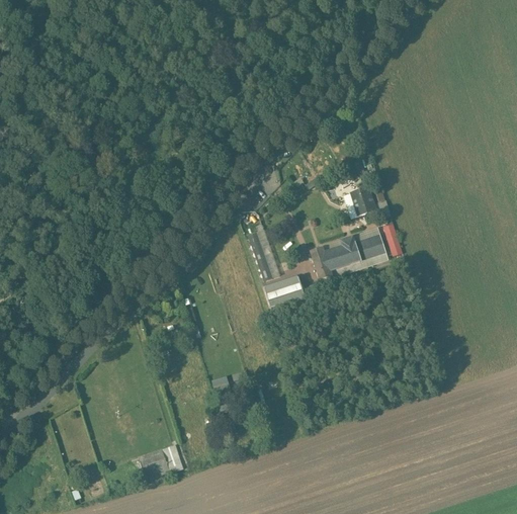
[(359,158),(354,160),(357,171),(363,169),(359,158)]
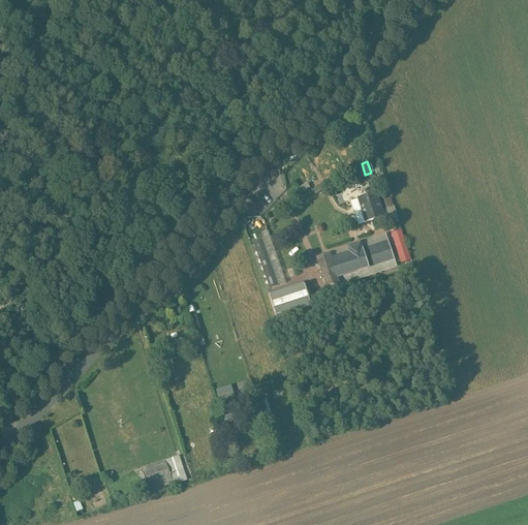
[(371,173),(365,175),(367,182),(376,179),(374,172),(371,173)]
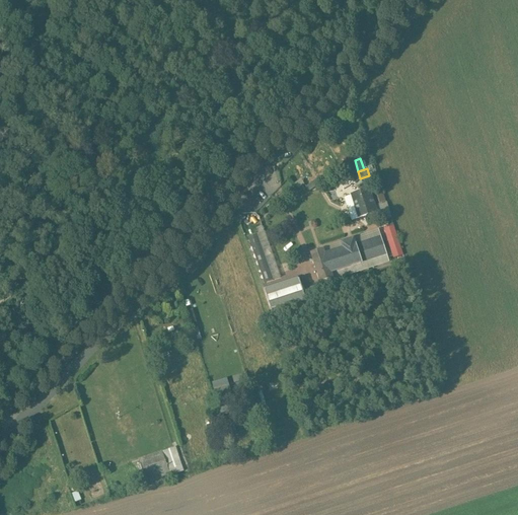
[(368,186),(351,192),(358,215),(375,210),(368,186)]
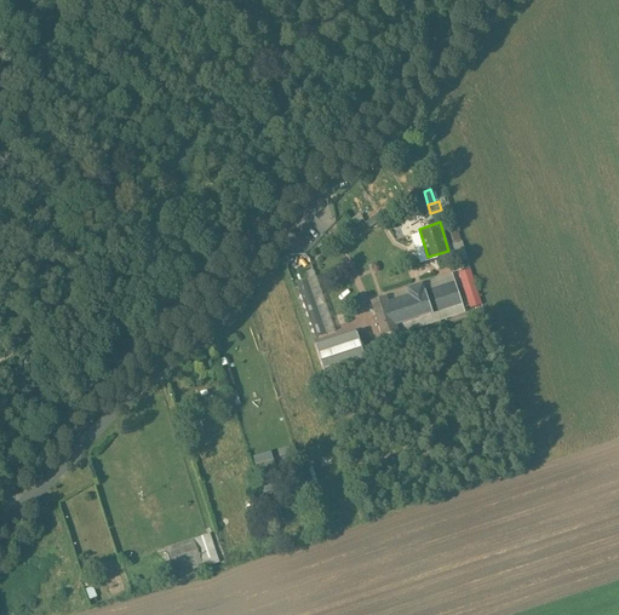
[(469,265),(457,269),(469,304),(481,300),(469,265)]
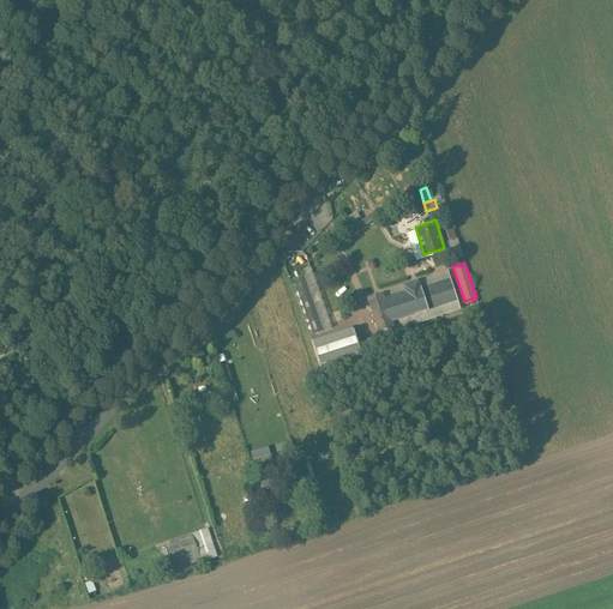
[(446,269),(383,289),(386,300),(390,314),(394,325),(458,303),(446,269)]
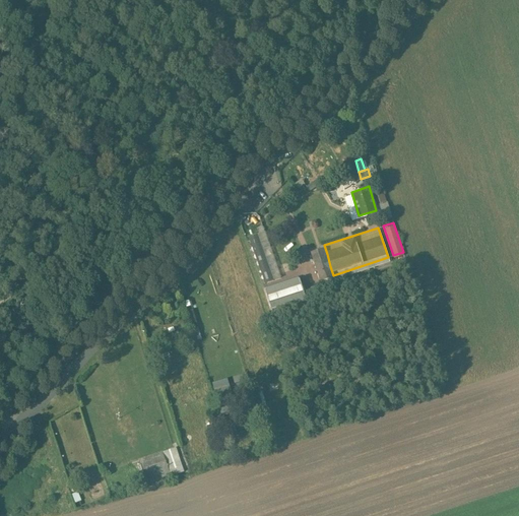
[(279,274),(263,229),(252,233),(248,234),(264,280),(268,278),(279,274)]
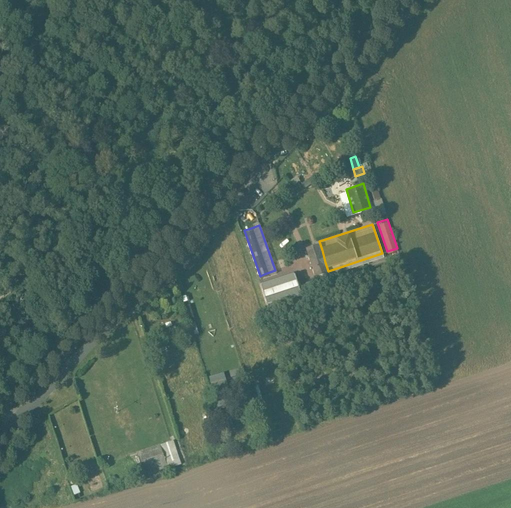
[(319,241),(306,246),(309,255),(322,250),(319,241)]
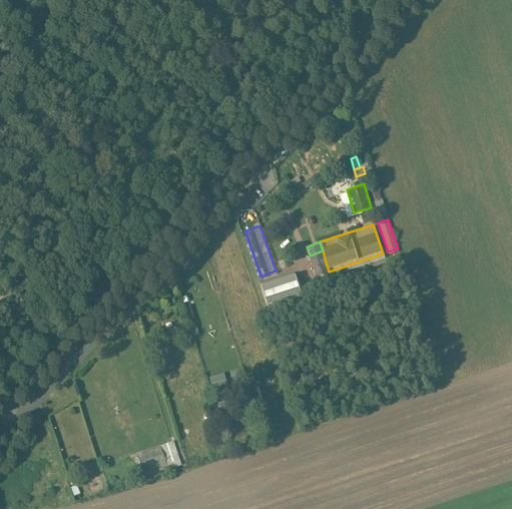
[(323,250),(310,256),(314,267),(326,263),(323,250)]
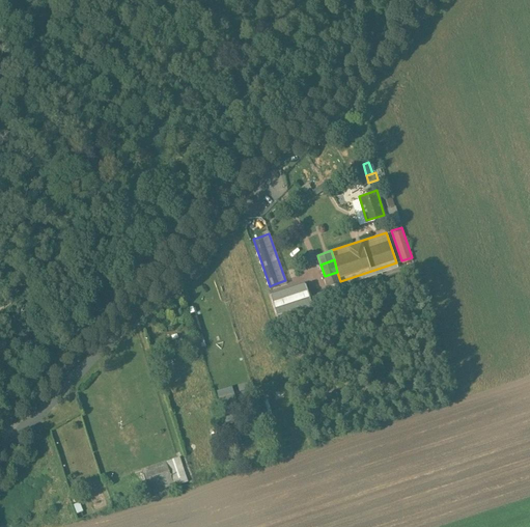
[(337,272),(325,276),(327,285),(340,281),(337,272)]
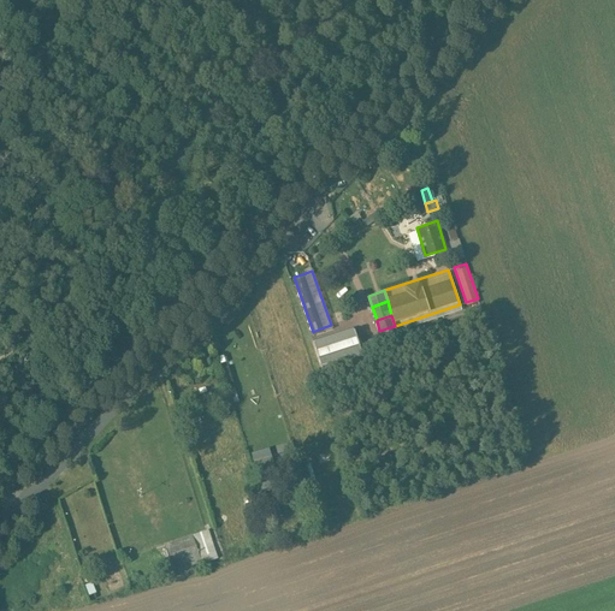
[(424,324),(403,330),(406,338),(427,332),(424,324)]
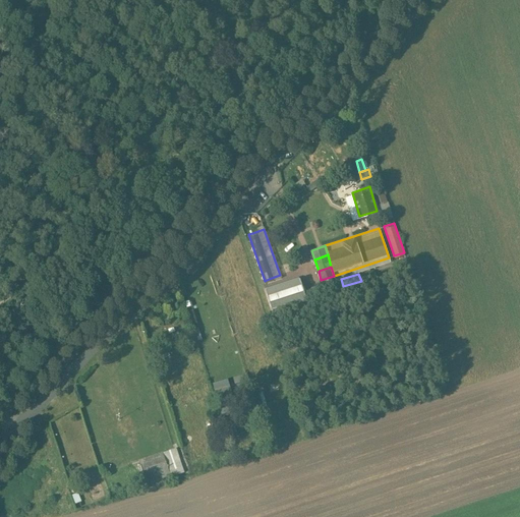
[(303,290),(298,277),(265,287),(270,301),(303,290)]
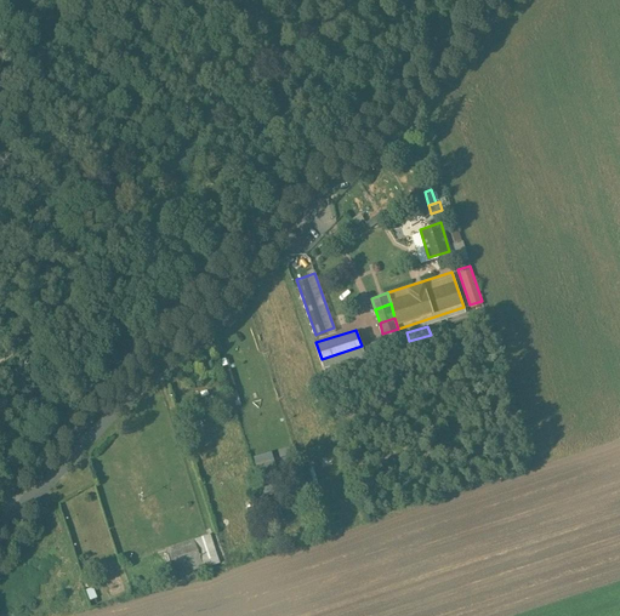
[(407,332),(381,341),(384,349),(409,341),(407,332)]
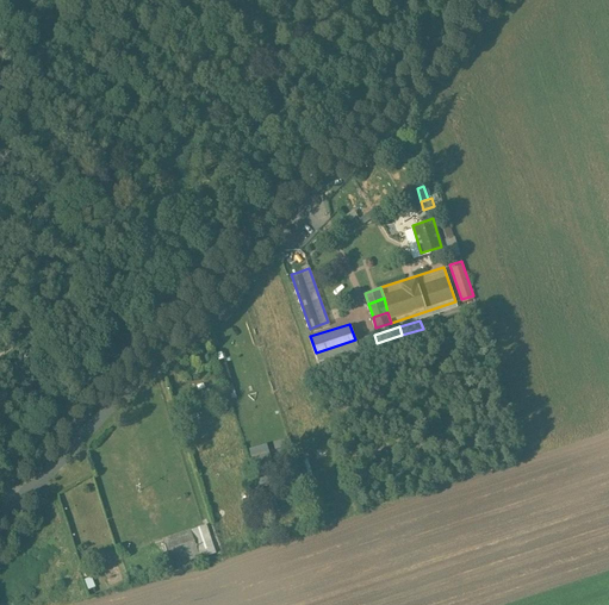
[(373,331),(362,335),(366,347),(377,343),(374,335),(373,331)]
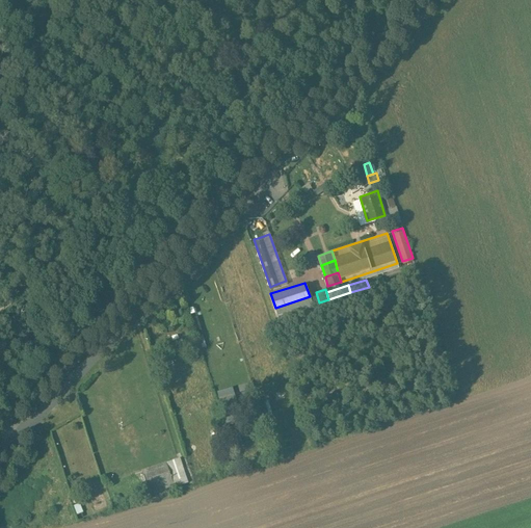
[(197,332),(202,343),(207,341),(197,313),(189,316),(194,333),(197,332)]
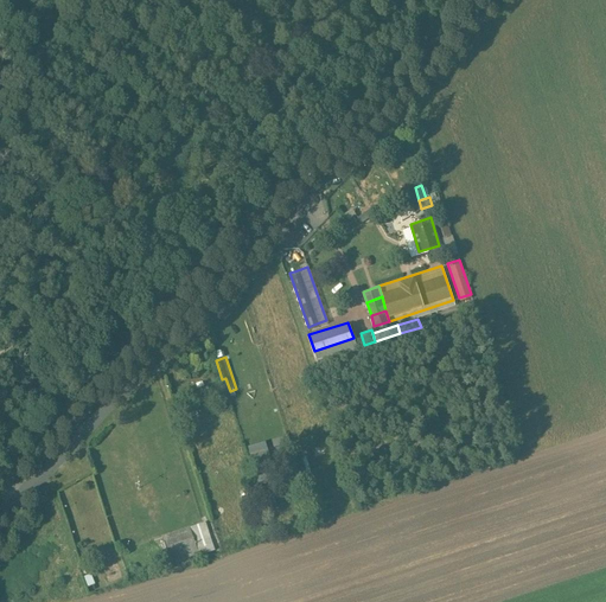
[(267,437),(247,443),(255,469),(275,462),(267,437)]
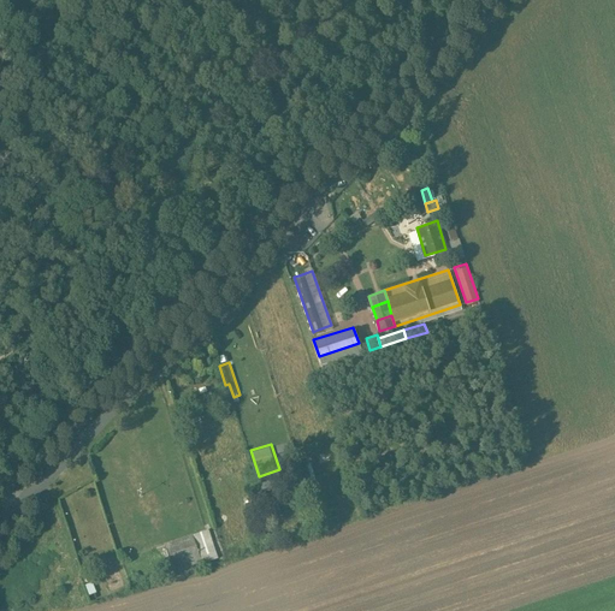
[(207,528),(164,541),(172,568),(216,553),(207,528)]
